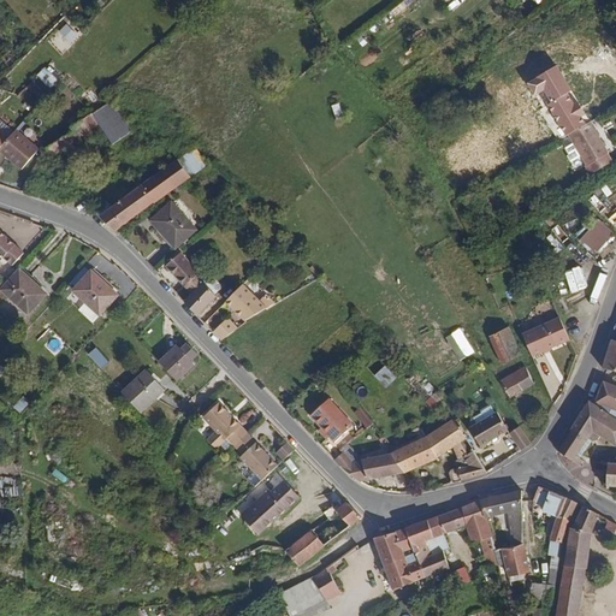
[(129,137),(106,106),(104,108),(99,102),(70,130),(73,135),(82,144),(99,132),(123,164),(140,152),(129,137)]
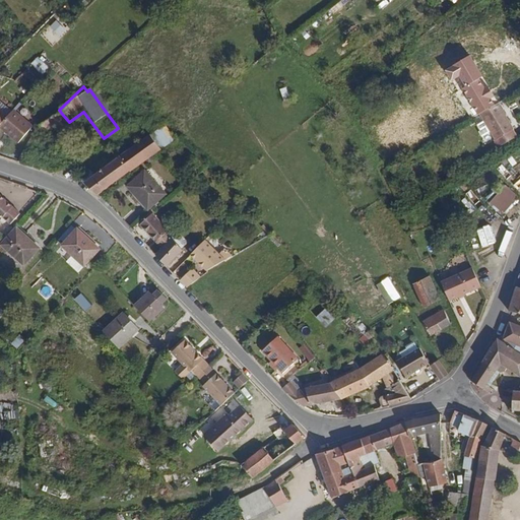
[(512,141),(508,134),(509,133),(494,107),(474,118),(489,143),(489,144),(493,151),(512,141)]
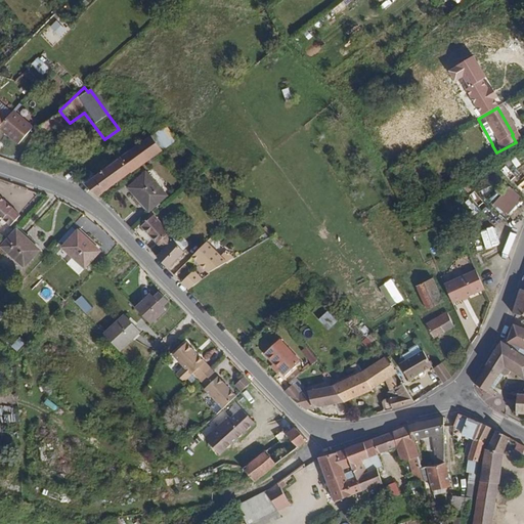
[(36,128),(15,110),(8,118),(0,127),(20,144),(36,128)]
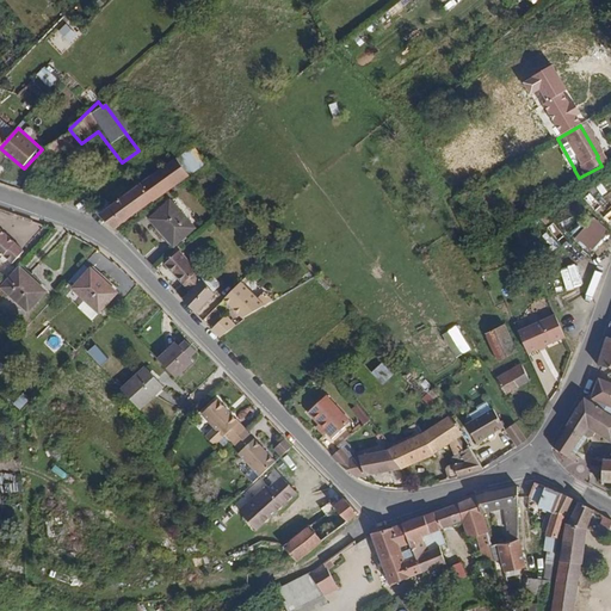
[(0,148),(10,137),(0,128),(0,148)]
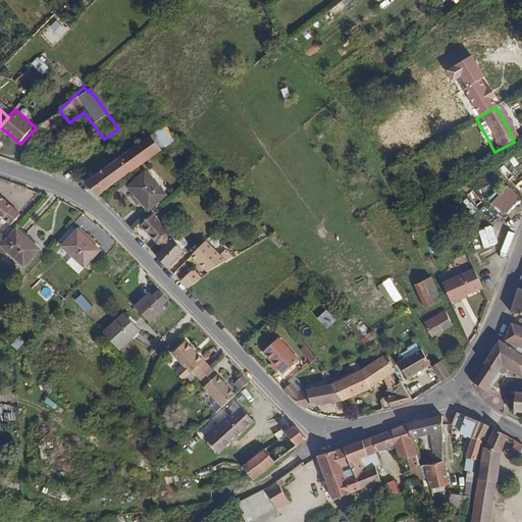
[(127,121),(118,109),(109,116),(118,128),(127,121)]
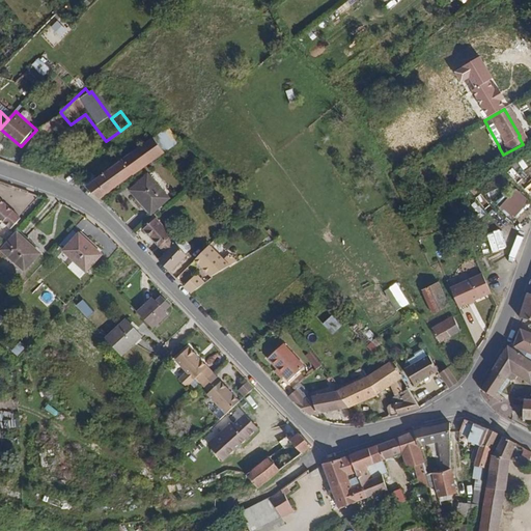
[(58,134),(71,124),(63,116),(40,131),(39,132),(52,147),(55,145),(51,139),(55,136),(57,138),(60,136),(58,134)]
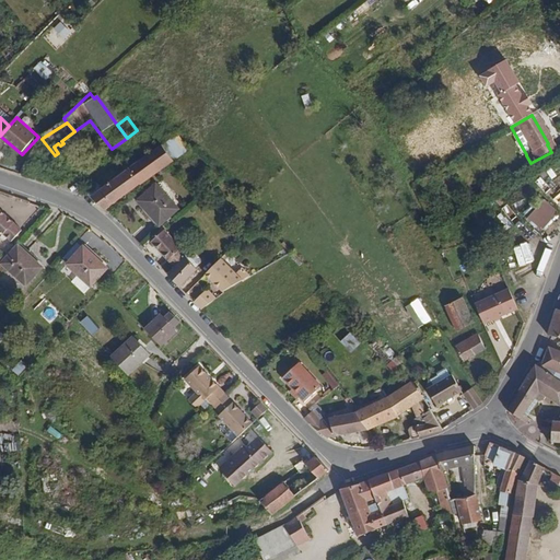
[(104,214),(198,143),(186,130),(92,200),(104,214)]
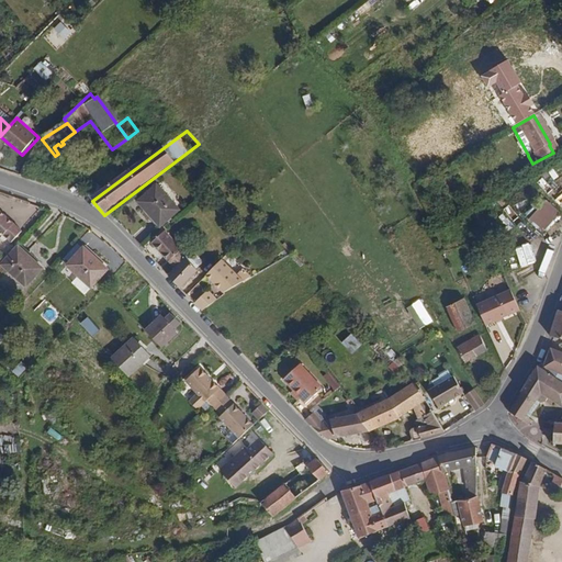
[(179,211),(158,184),(137,202),(157,227),(179,211)]
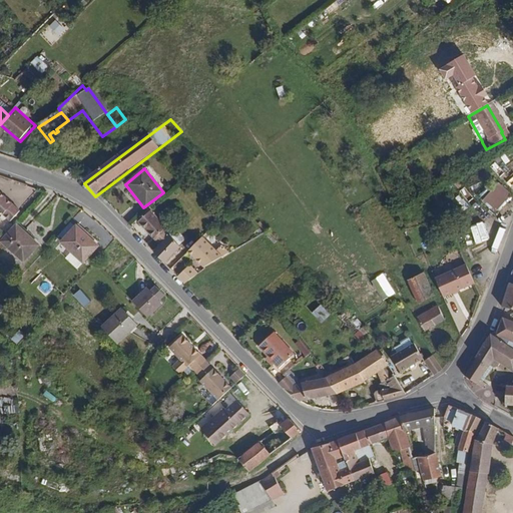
[(494,213),(508,198),(498,188),(484,204),(494,213)]
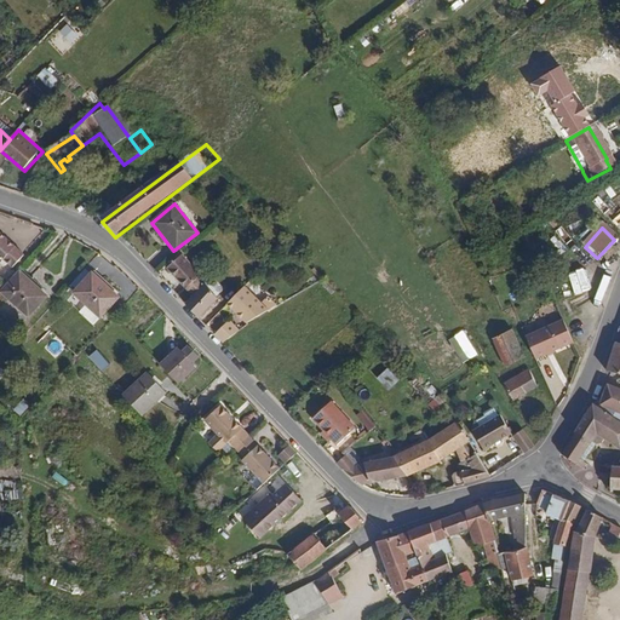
[(18,254),(0,236),(0,262),(5,268),(18,254)]
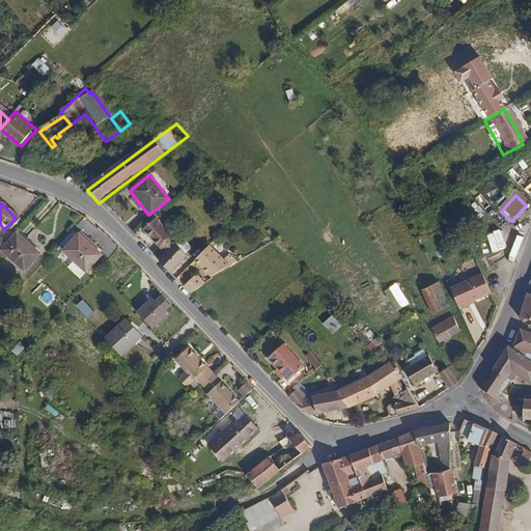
[(170,240),(155,223),(141,235),(157,252),(170,240)]
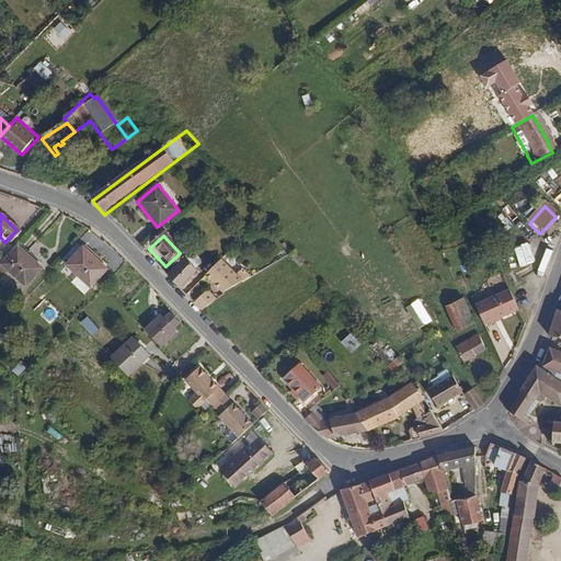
[(38,268),(13,244),(0,258),(0,266),(21,287),(38,268)]
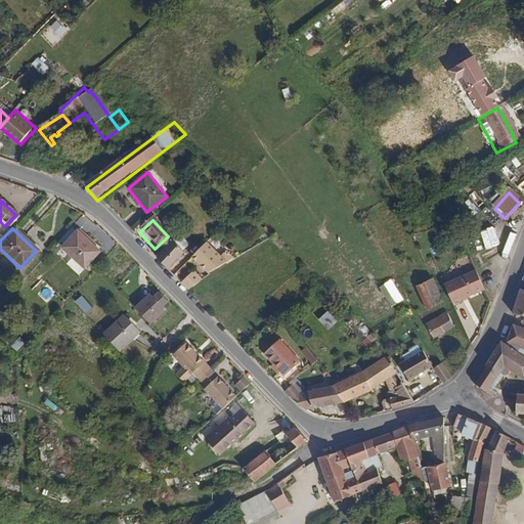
[(76,233),(69,239),(60,249),(82,270),(90,261),(97,254),(76,233)]
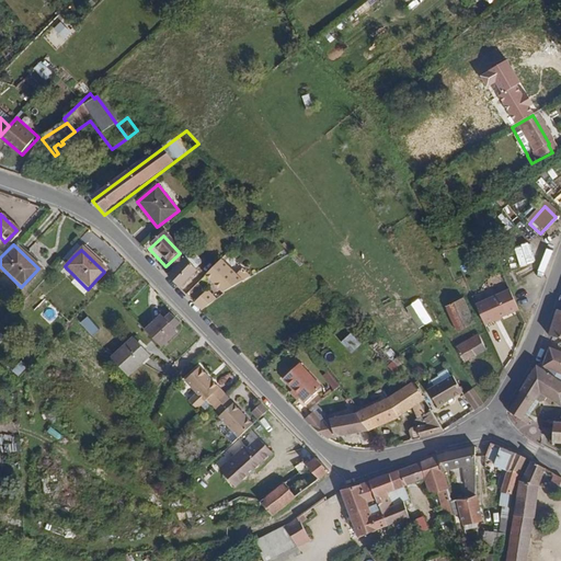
[(189,282),(205,264),(197,256),(193,260),(183,250),(180,253),(165,266),(174,275),(179,271),(189,282)]
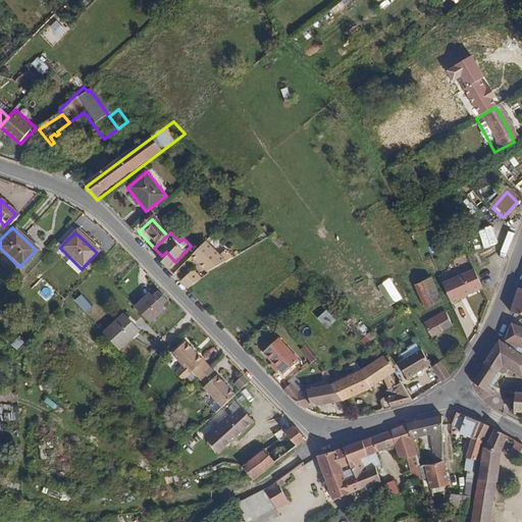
[(226,263),(204,243),(202,245),(213,258),(210,261),(217,269),(226,263)]
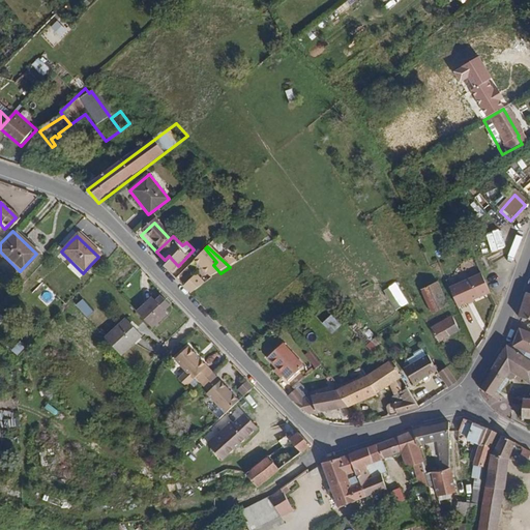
[(216,262),(205,248),(194,261),(211,280),(221,273),(213,265),(216,262)]
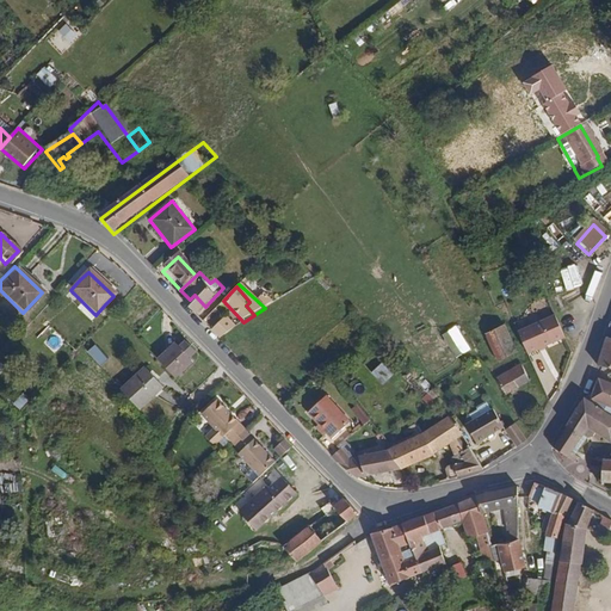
[(196,316),(205,307),(195,295),(190,300),(185,304),(196,316)]
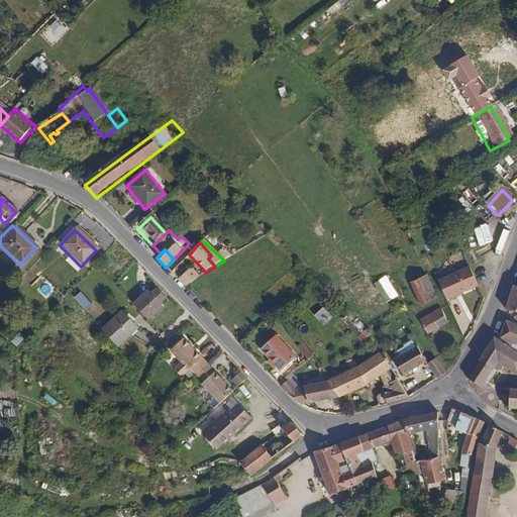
[(178,276),(186,286),(199,274),(191,265),(178,276)]
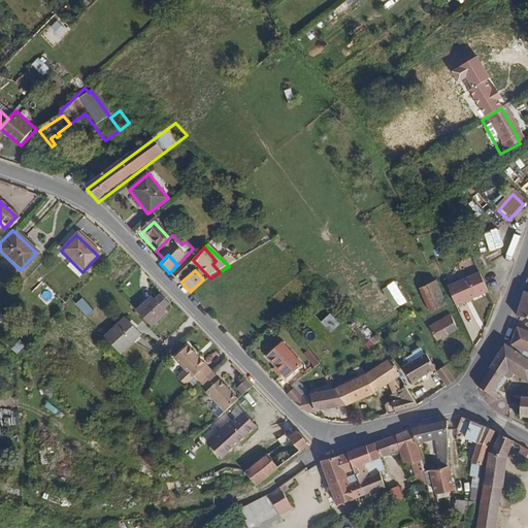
[(487,298),(477,279),(447,295),(455,314),(487,298)]
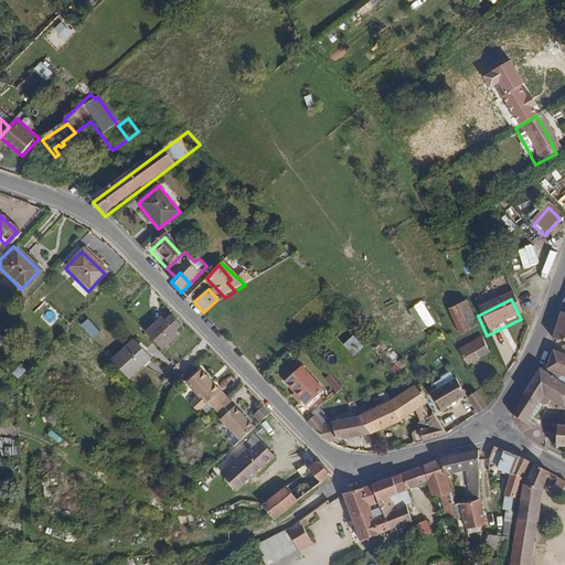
[(423,300),(408,308),(420,330),(435,322),(423,300)]
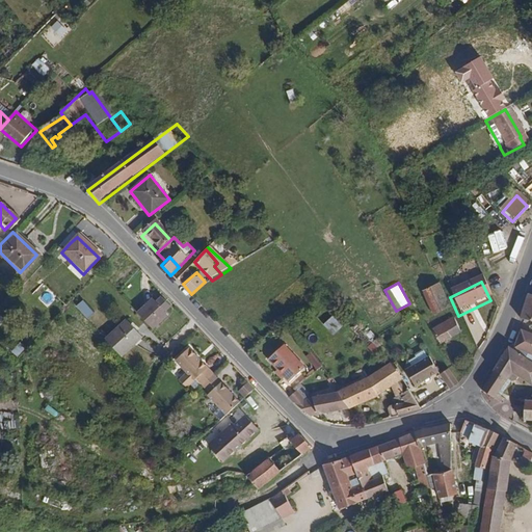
[(445,308),(433,284),(420,291),(432,314),(445,308)]
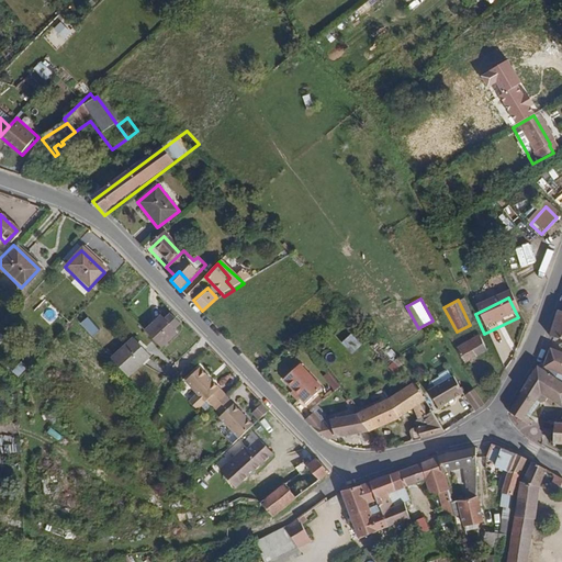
[(166,318),(171,313),(163,304),(157,310),(153,305),(137,321),(155,338),(170,323),(166,318)]
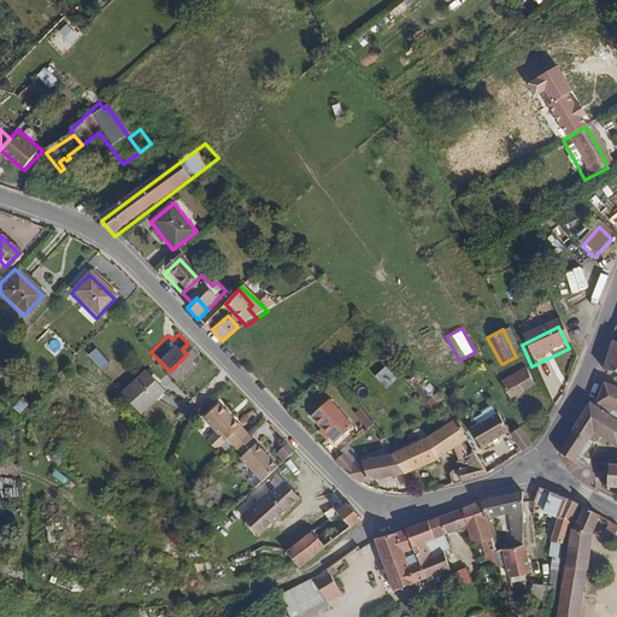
[(616,374),(616,342),(612,341),(601,370),(616,374)]
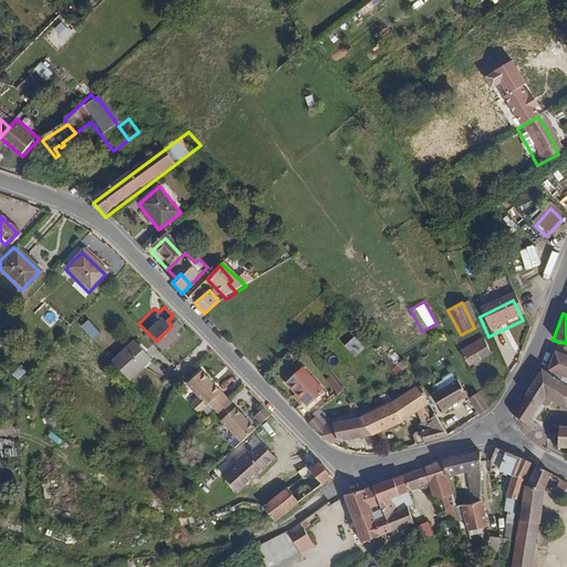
[(129,378),(150,356),(133,339),(112,361),(129,378)]
